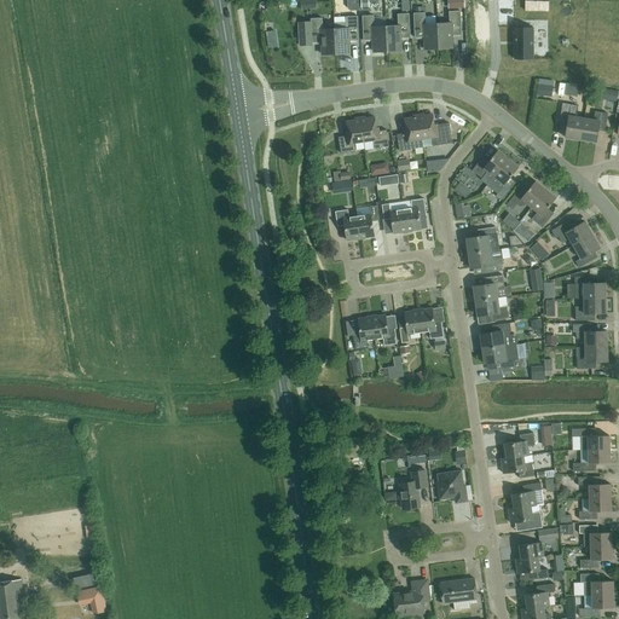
[(316,10),(314,0),(301,0),(302,10),(316,10)]
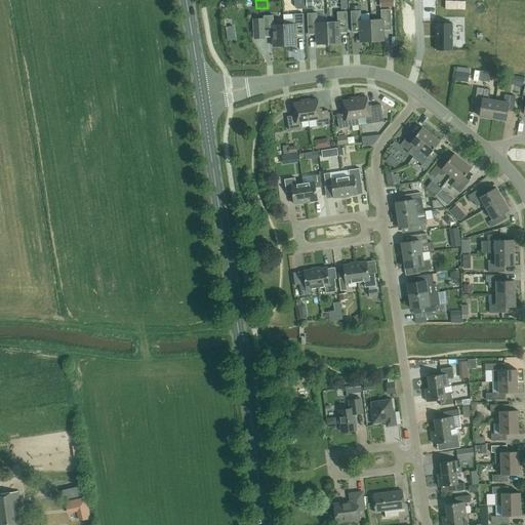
[(294,7),(297,9),(304,9),(303,0),(294,0),(294,7)]
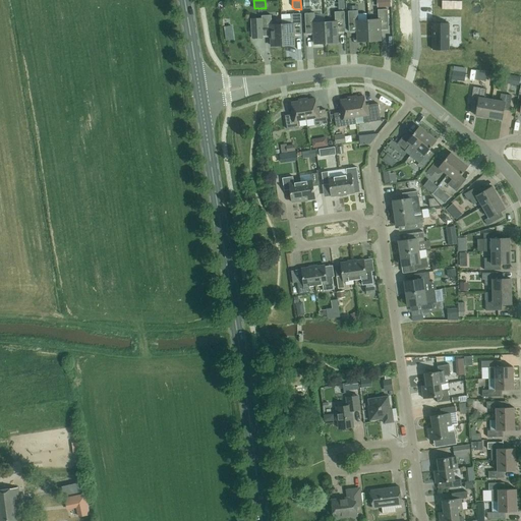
[(450,1),(442,1),(442,9),(450,9),(450,1)]
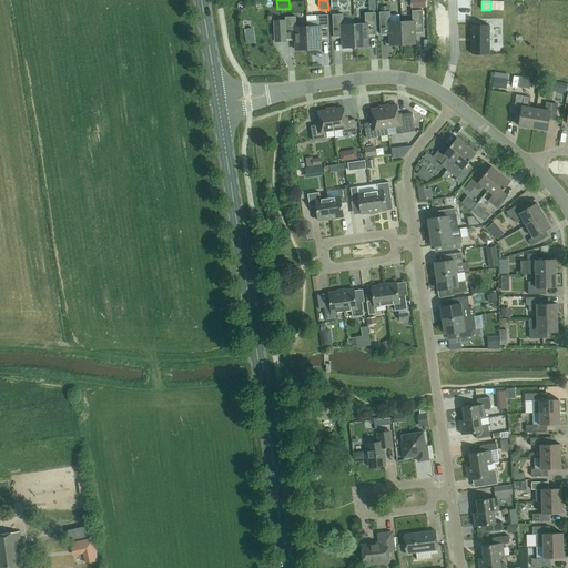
[(402,22),(403,44),(415,44),(415,33),(424,32),(423,10),(412,11),(413,22),(402,22)]
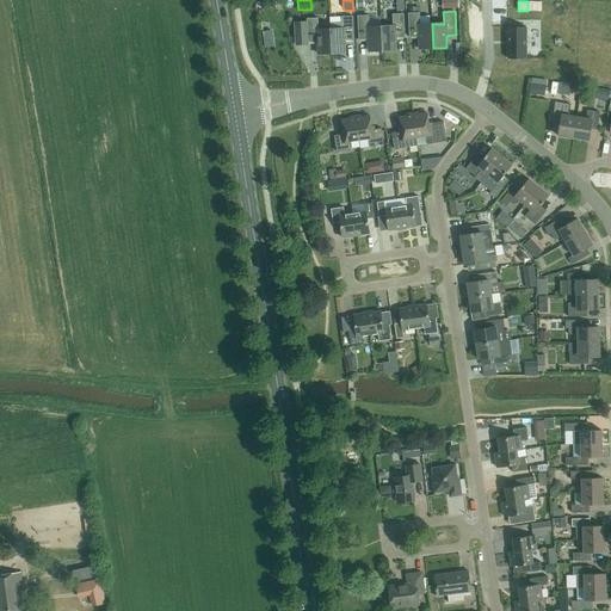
[(381,26),(383,50),(396,50),(395,38),(405,37),(403,13),(393,14),(393,26),(381,26)]
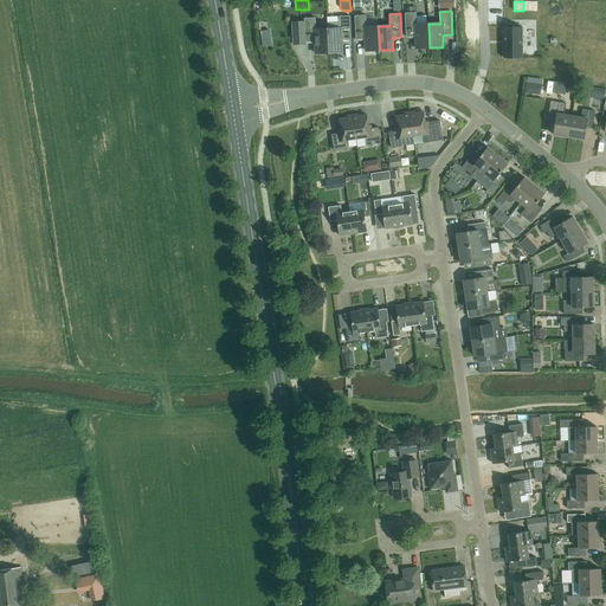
[(430,47),(429,24),(417,25),(417,13),(413,13),(406,13),(405,13),(406,37),(416,37),(417,49),(430,47)]
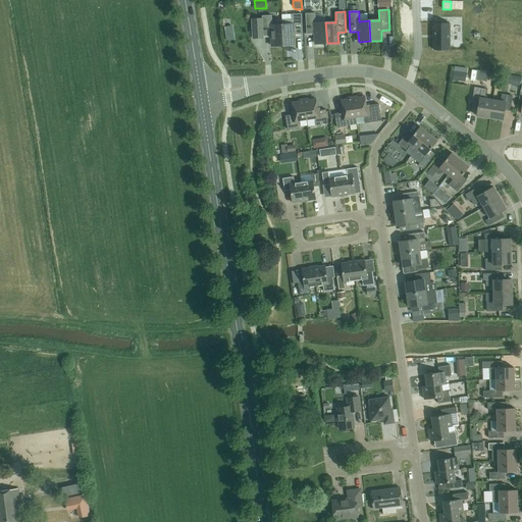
[(327,43),(325,22),(315,23),(315,13),(306,13),(307,34),(315,34),(315,44),(327,43)]
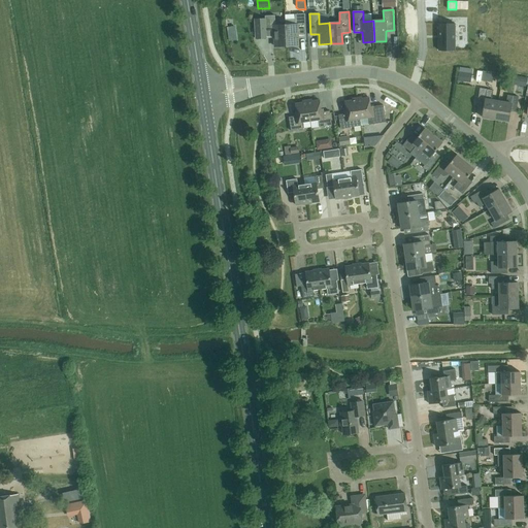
[(285,15),(286,26),(287,46),(298,45),(298,35),(306,35),(305,14),(295,14),(285,15)]
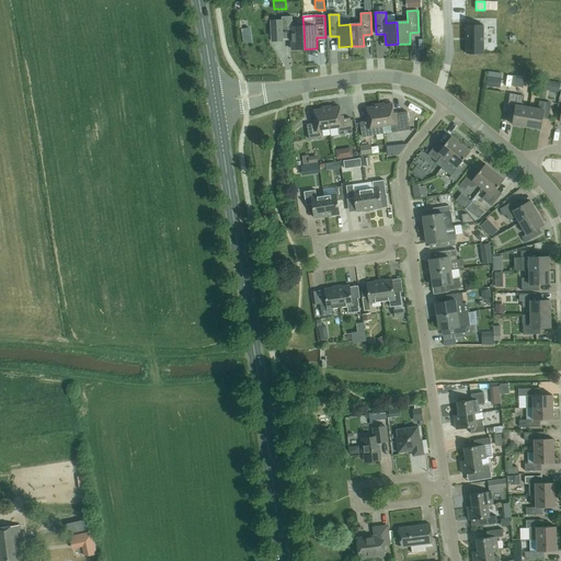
[(293,49),(305,49),(304,27),(293,27),(292,16),(282,18),(282,20),(271,21),(272,42),(283,41),(283,39),(292,38),(293,49)]
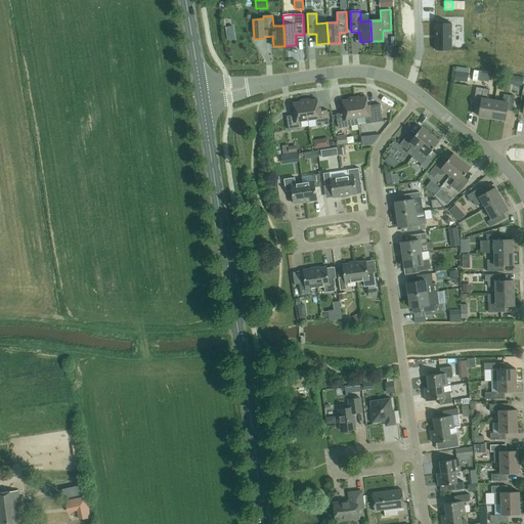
[(451,24),(435,24),(435,50),(451,50),(451,24)]
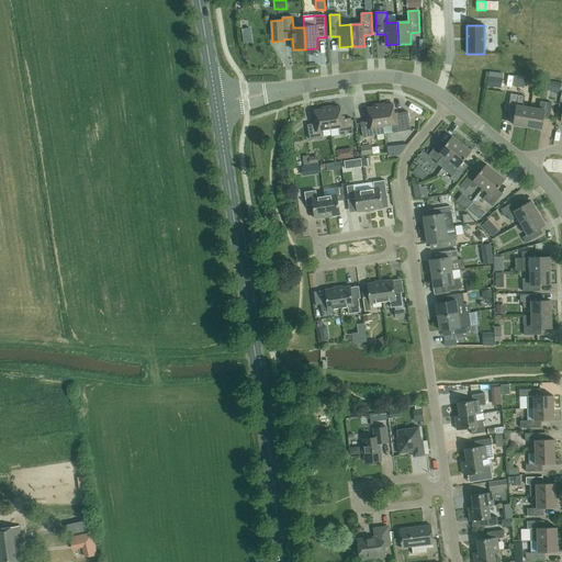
[(244,44),(251,43),(250,27),(242,29),(244,44)]
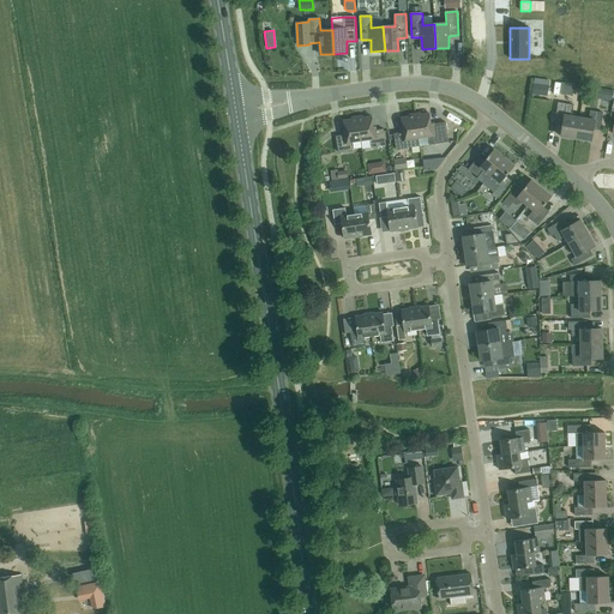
[(548,86),(534,84),(533,94),(547,96),(548,86)]
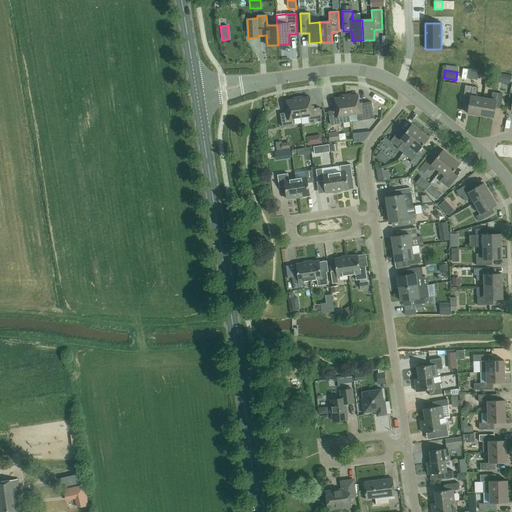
[(480,116),(483,98),(476,97),(477,88),(465,86),(463,100),(470,101),(468,114),(480,116)]
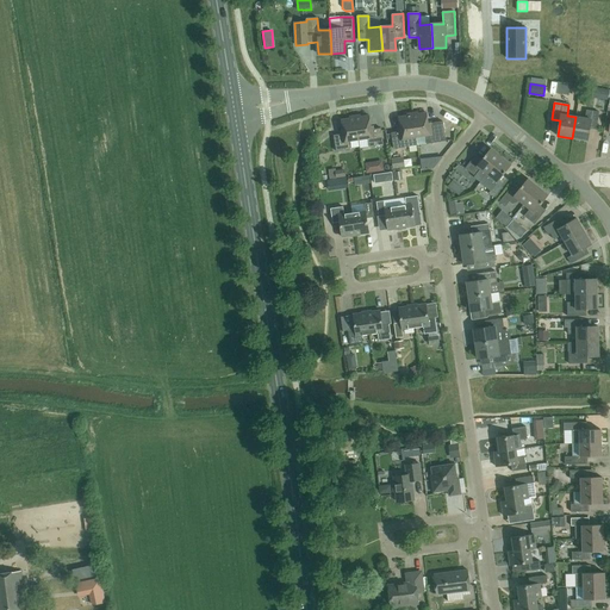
[(576,117),(572,138),(587,141),(590,125),(597,126),(599,112),(586,110),(585,118),(576,117)]
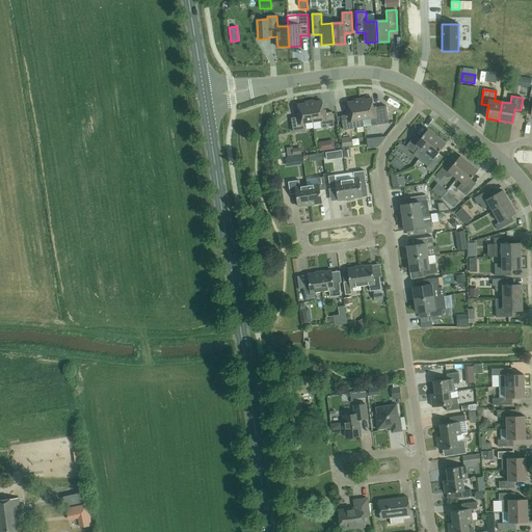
[(360,99),(363,120),(371,118),(372,126),(389,123),(386,106),(373,108),(372,99),(365,100),(365,98),(360,99)]
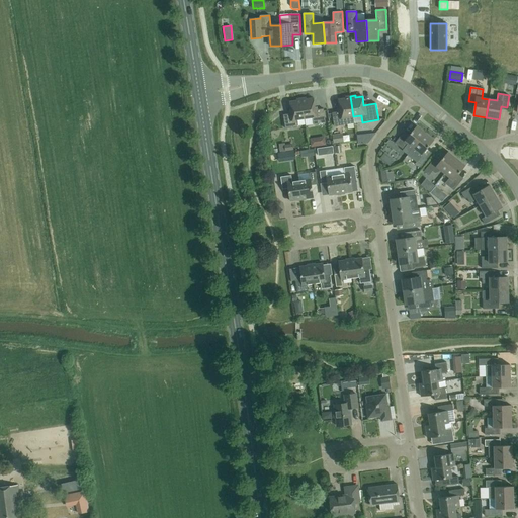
[(354,123),(353,116),(350,96),(345,97),(346,98),(339,99),(340,111),(332,113),(334,126),(354,123)]
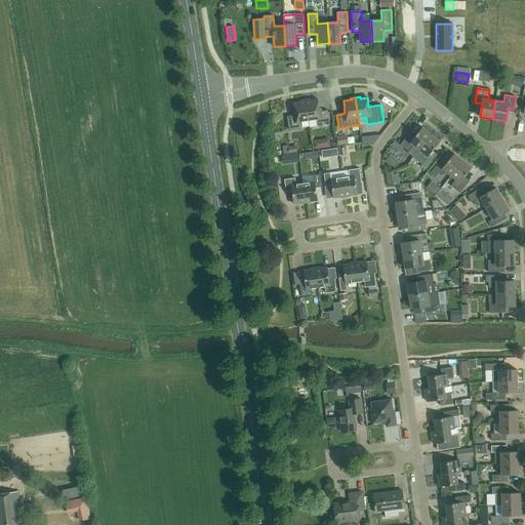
[(300,122),(309,121),(306,99),(300,101),(300,102),(293,103),(295,116),(287,117),(289,130),(301,128),(300,122)]
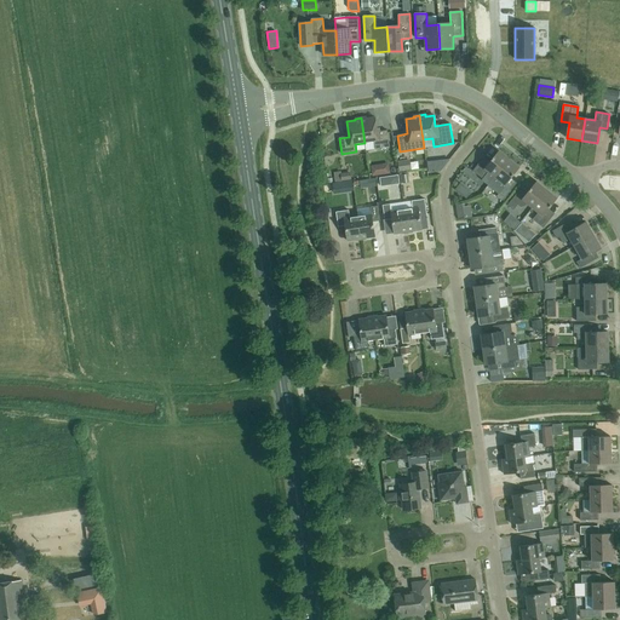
[(361,118),(365,143),(374,141),(375,149),(390,147),(388,131),(378,132),(375,118),(367,119),(366,118),(361,118)]
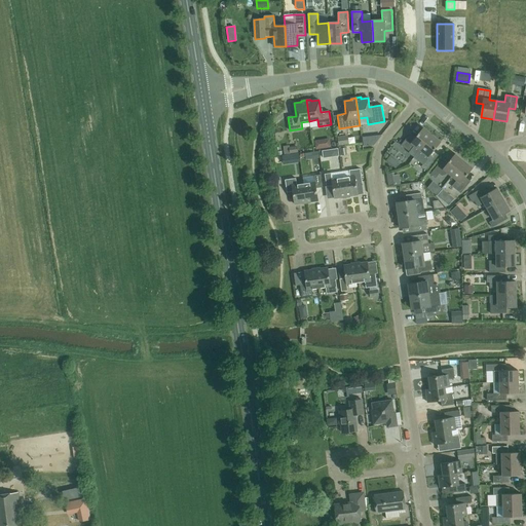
[(414,157),(419,151),(431,136),(423,128),(414,139),(409,135),(401,145),(406,149),(410,152),(409,153),(414,157)]
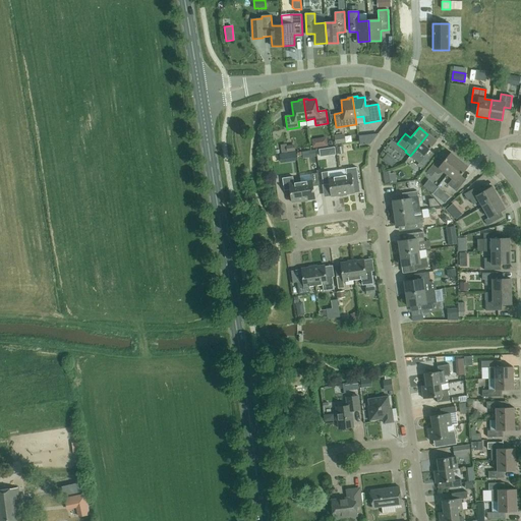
[(336,145),(346,143),(344,134),(334,135),(336,145)]
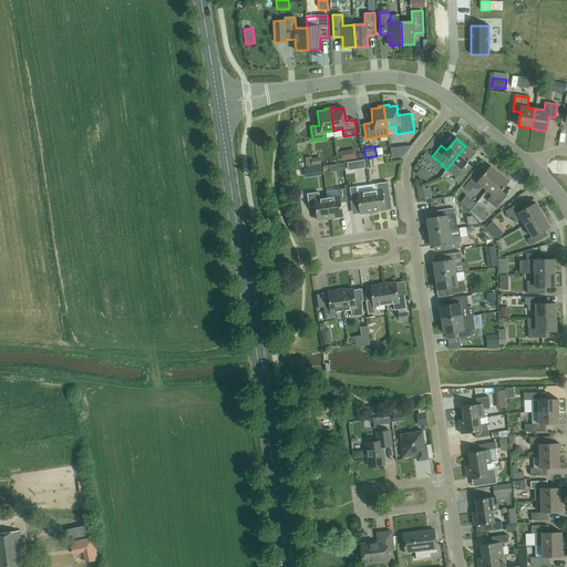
[(465,146),(452,163),(457,166),(452,174),(456,177),(454,179),(460,184),(471,169),(466,165),(475,154),(465,146)]
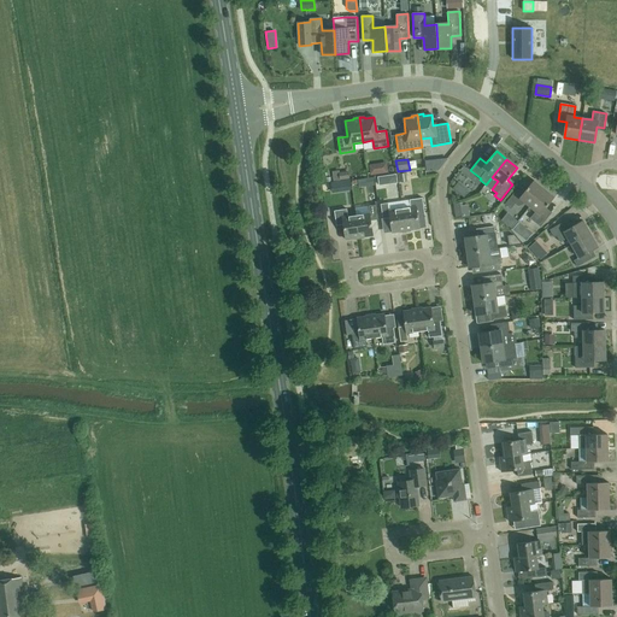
[(386,163),(370,165),(371,175),(388,172),(386,163)]
